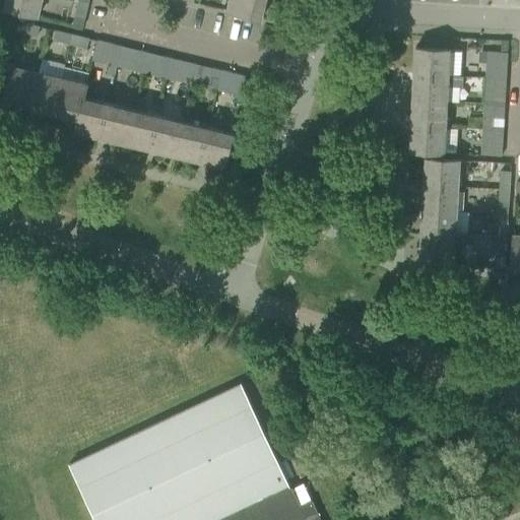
[(38,16),(41,0),(5,0),(4,8),(38,16)]
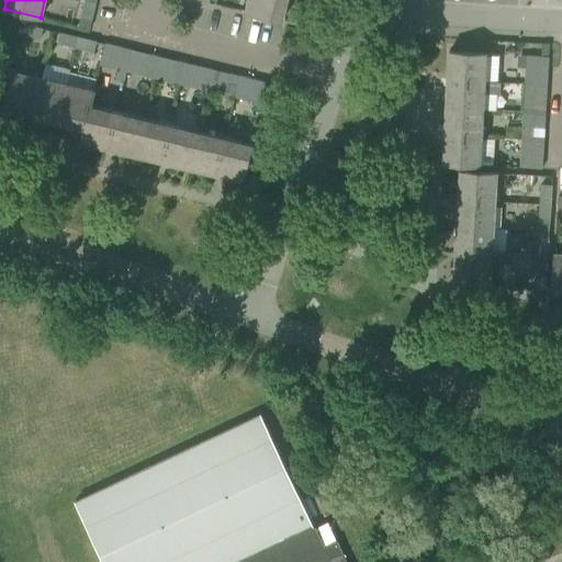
[(91,20),(96,1),(90,0),(85,0),(81,18),(91,20)]
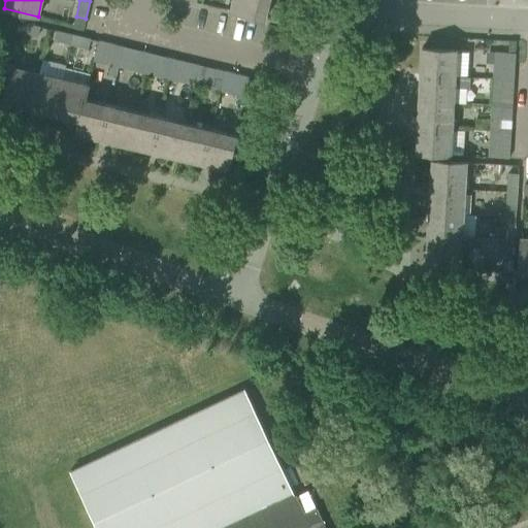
[(272,3),(272,0),(232,0),(230,10),(265,19),(269,2),(272,3)]
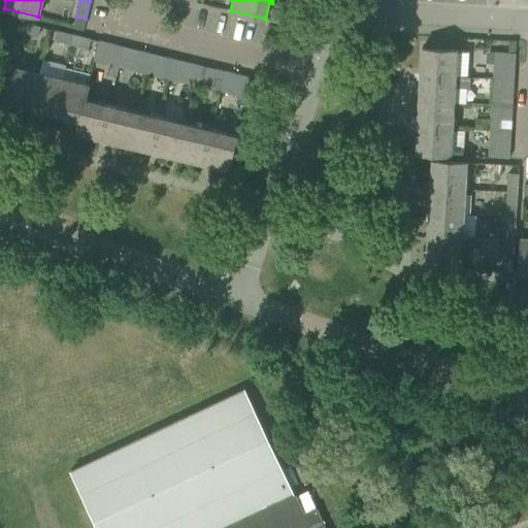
[(37,36),(40,27),(23,22),(20,32),(37,36)]
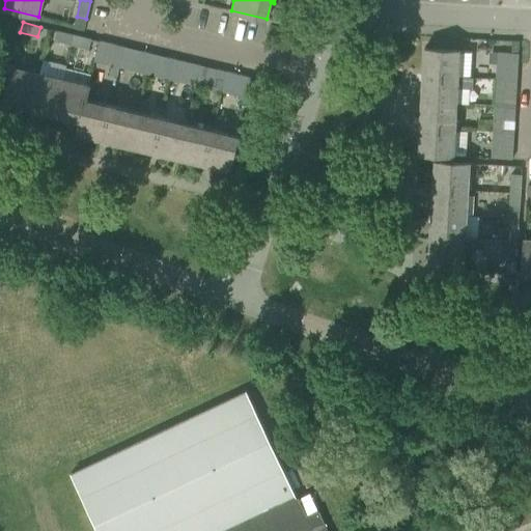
[(72,45),(74,34),(57,30),(54,40),(72,45)]
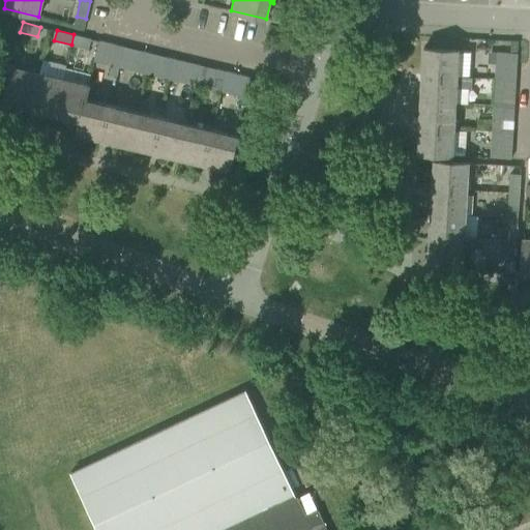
[(88,49),(91,38),(74,34),(71,45),(88,49)]
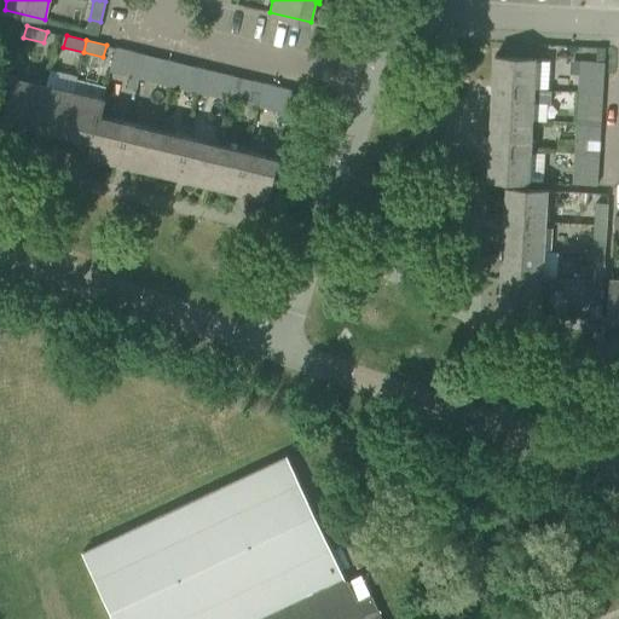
[(140,79),(145,55),(116,47),(110,71),(140,79)]
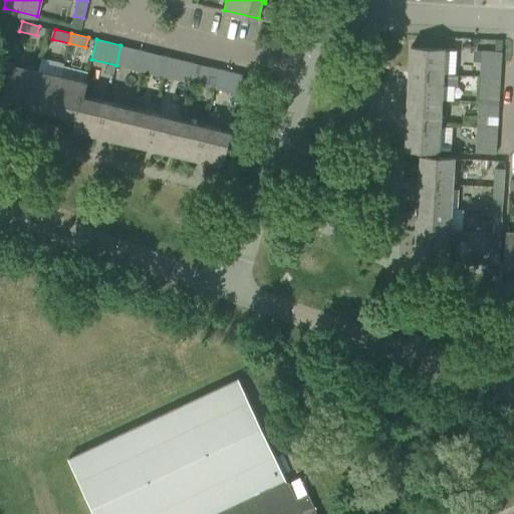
[(141,70),(146,51),(120,45),(116,65),(141,70)]
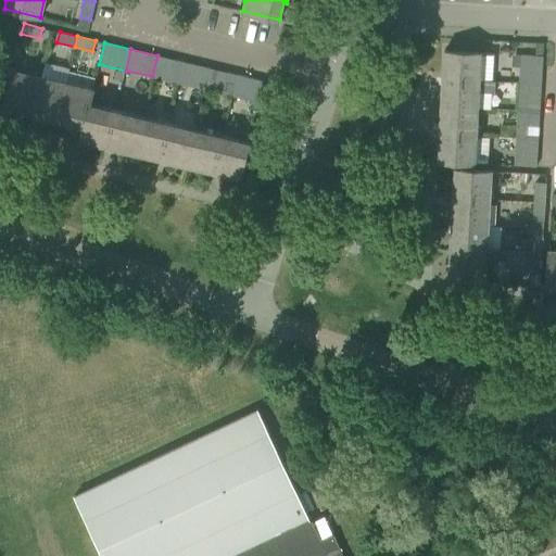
[(494,53),(481,52),(444,50),(443,78),(479,80),(492,80),(494,53)]
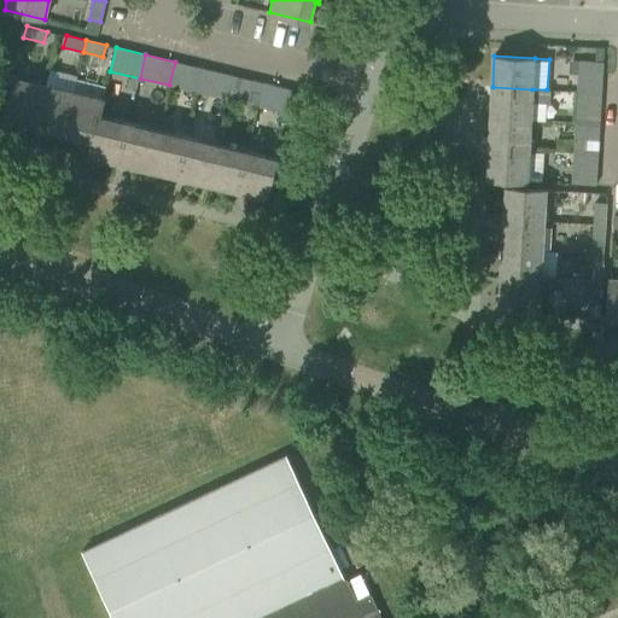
[(602,74),(604,62),(578,60),(578,73),(602,74)]
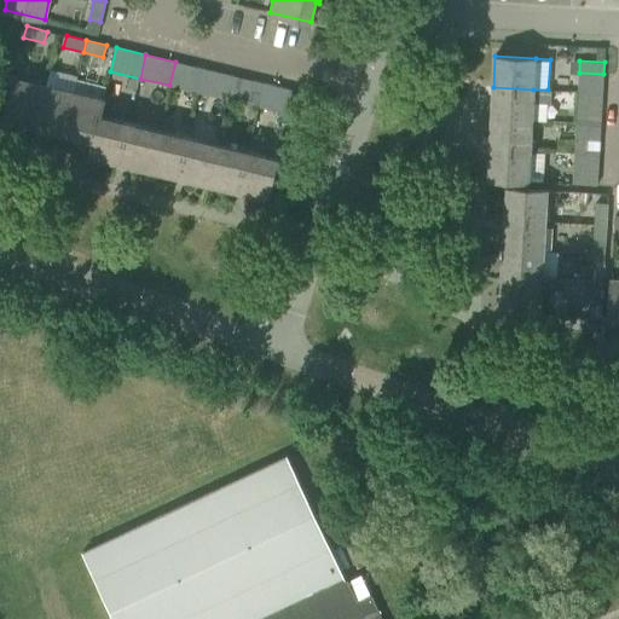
[(200,92),(204,69),(175,62),(169,85),(200,92)]
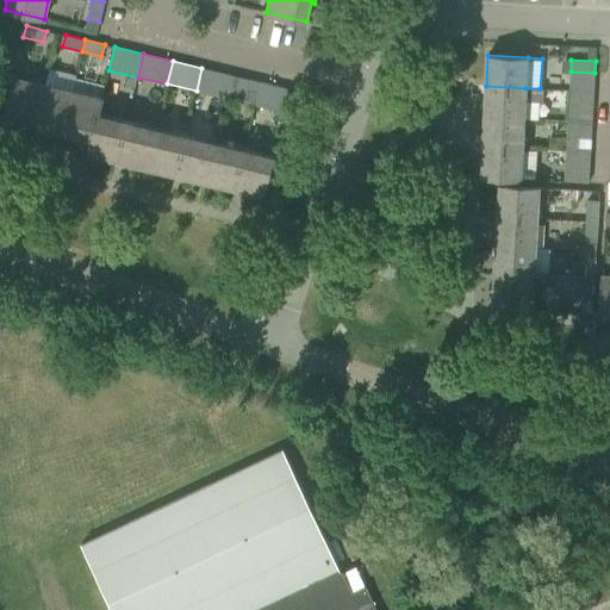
[(225,98),(231,75),(201,68),(197,91),(225,98)]
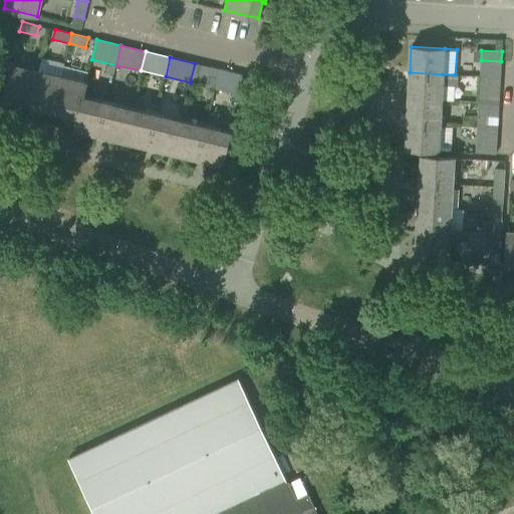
[(215,88),(219,69),(195,63),(190,82),(215,88)]
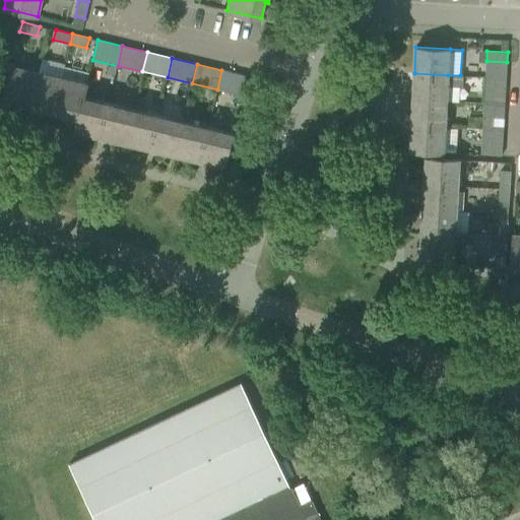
[(28,106),(38,71),(12,65),(3,100),(28,106)]
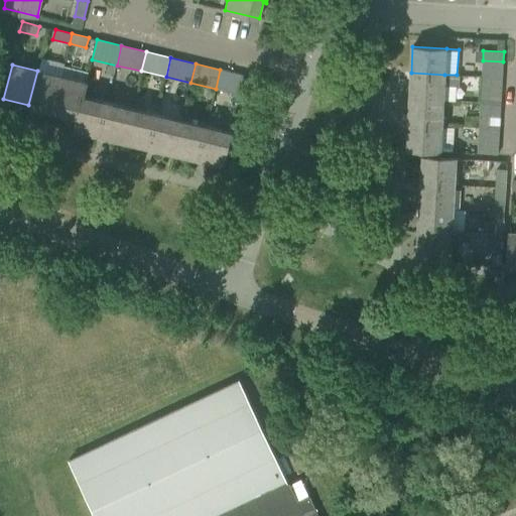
[(241,95),(245,76),(220,70),(216,89),(241,95)]
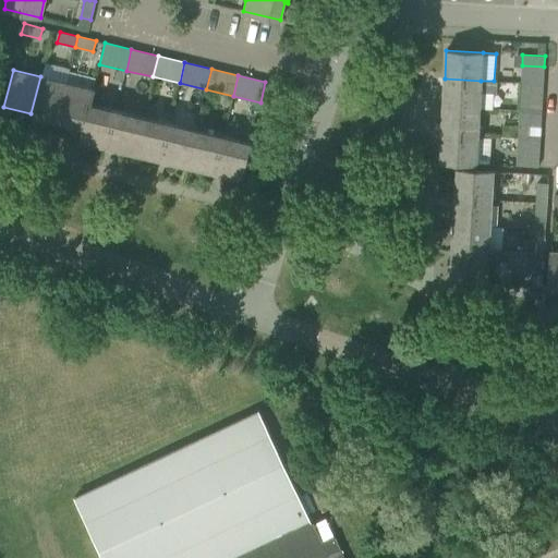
[(58,120),(67,83),(40,76),(31,113),(58,120)]
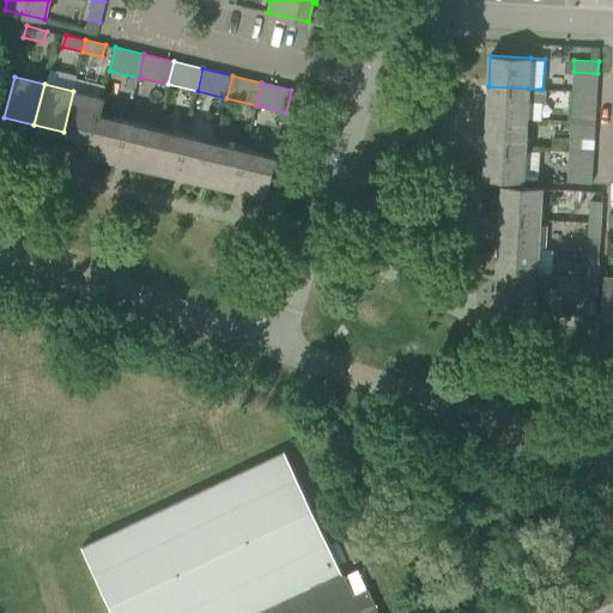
[(527,119),(528,101),(545,101),(545,89),(542,89),(528,89),(489,86),(486,116),(527,119)]
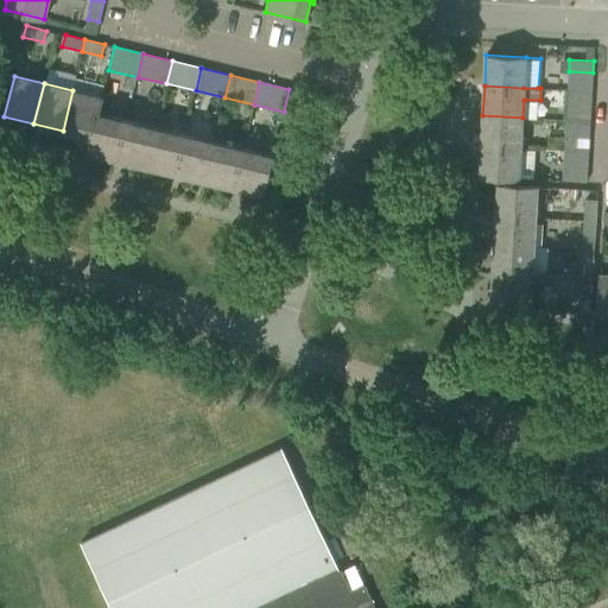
[(97,113),(99,113),(102,97),(73,90),(63,131),(92,137),(97,113)]
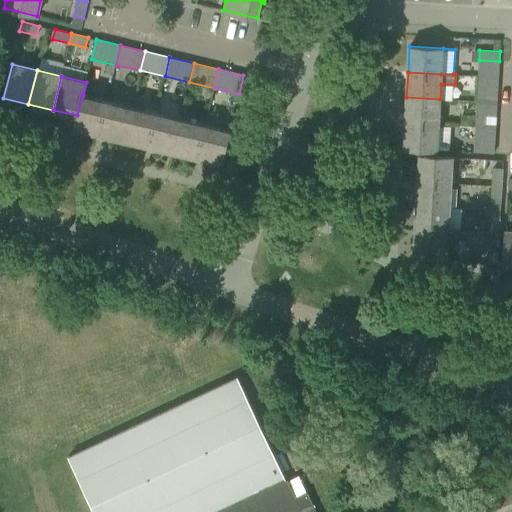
[(498,86),(498,77),(478,76),(477,85),(498,86)]
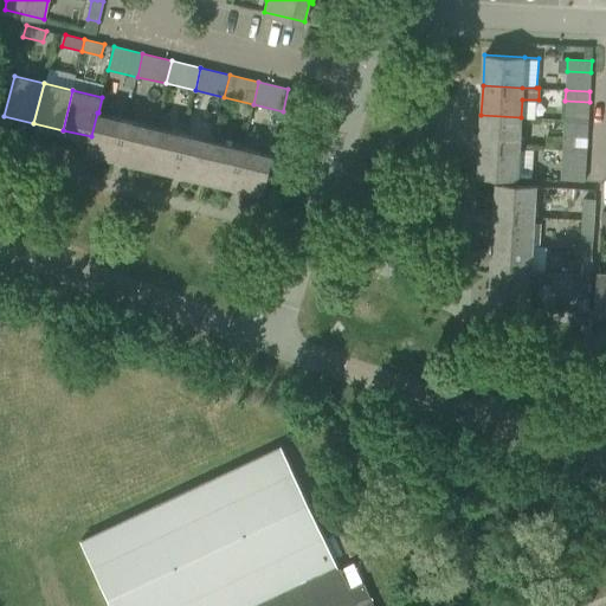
[(127,120),(98,113),(97,113),(91,136),(88,153),(117,160),(127,120)]
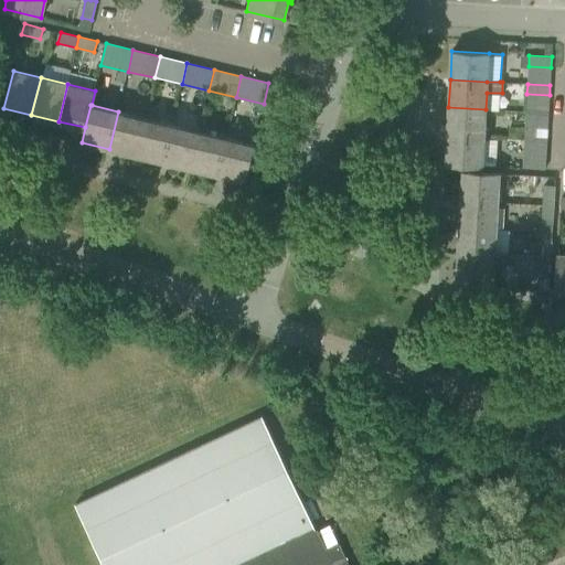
[(484,137),(486,109),(448,107),(447,135),(484,137)]
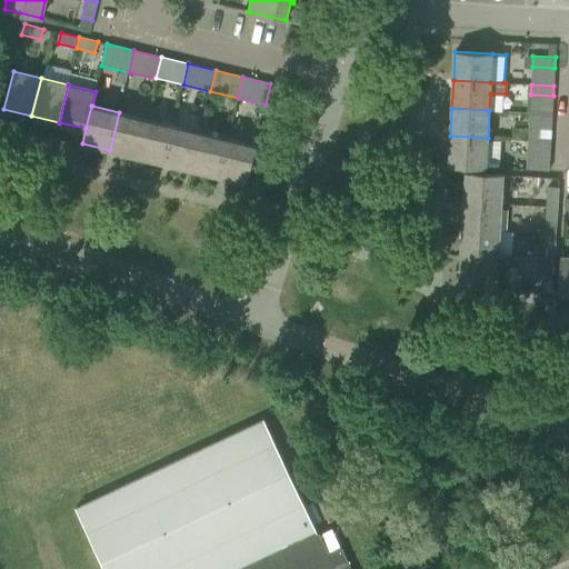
[(137,157),(146,119),(119,112),(110,150),(137,157)]
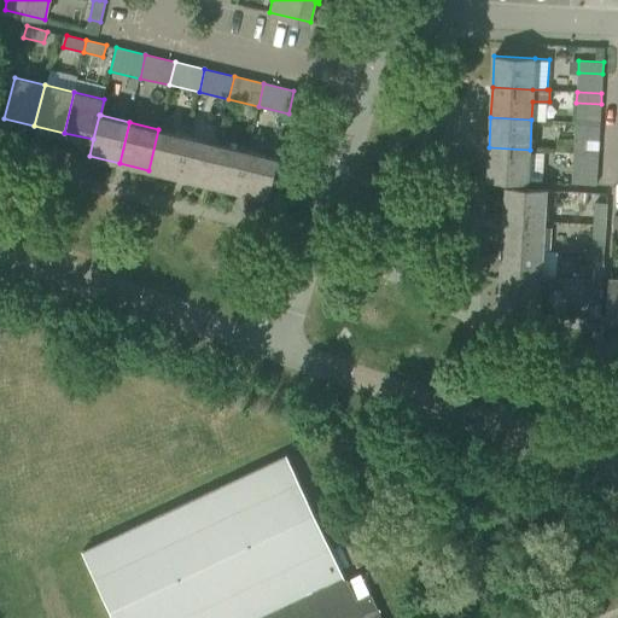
[(599,135),(600,123),(576,122),(575,134),(599,135)]
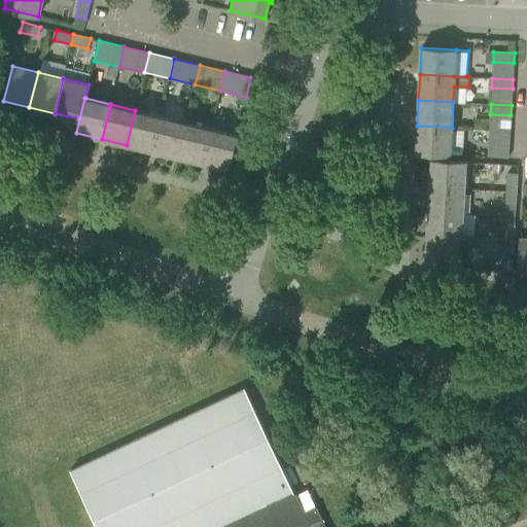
[(152,151),(161,115),(135,110),(127,145),(152,151)]
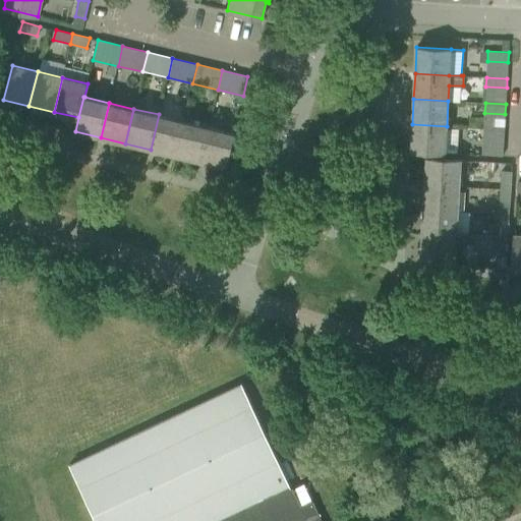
[(175,156),(183,120),(159,114),(151,150),(175,156)]
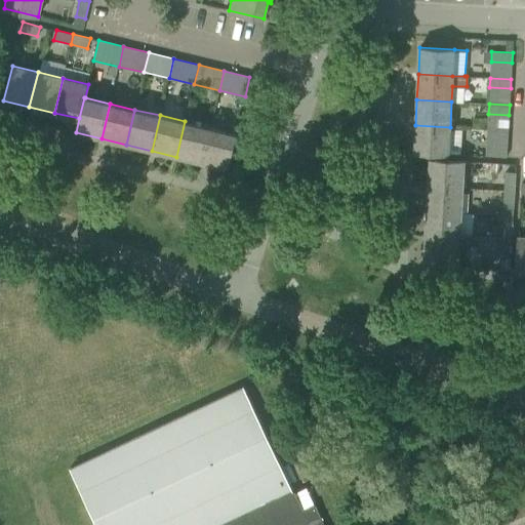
[(202,162),(210,127),(185,121),(176,157),(202,162)]
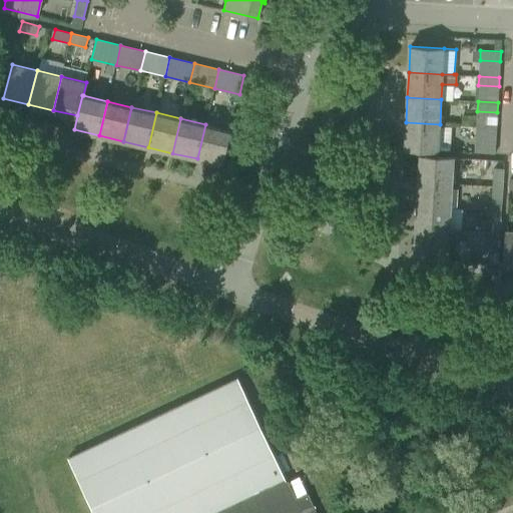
[(438,150),(440,124),(406,122),(404,148),(438,150)]
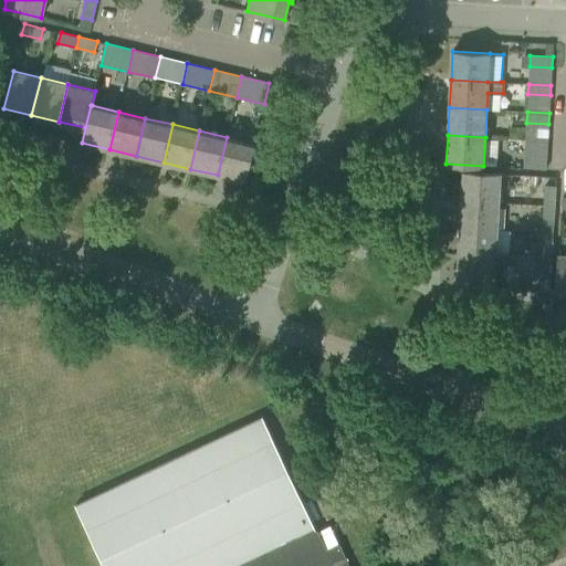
[(245,181),(254,144),(227,137),(218,175),(245,181)]
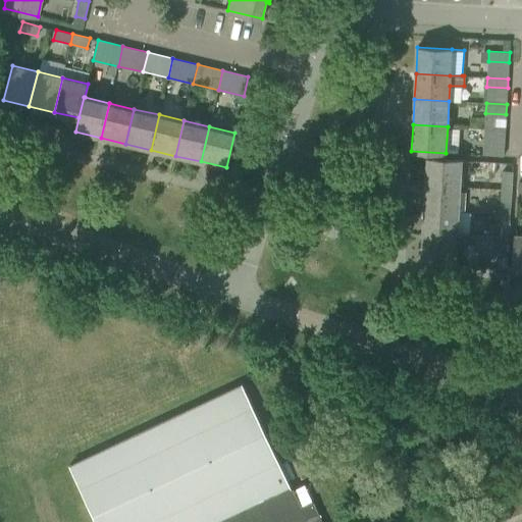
[(505,140),(505,131),(484,129),(484,139),(505,140)]
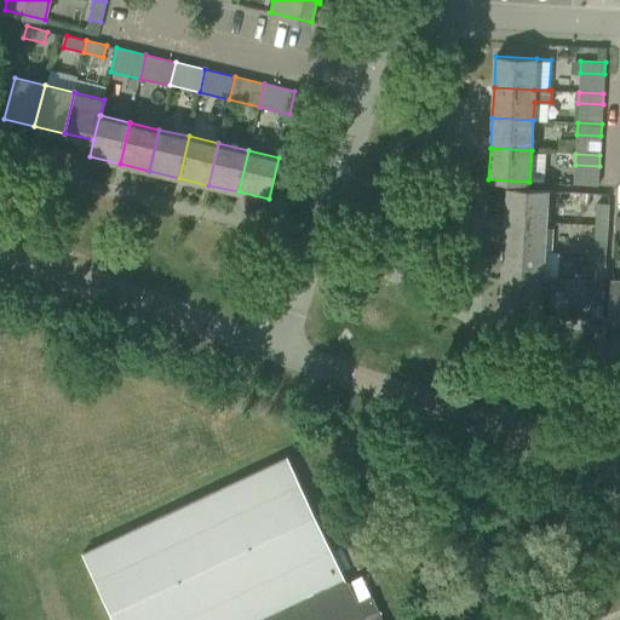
[(546,220),(549,190),(507,188),(505,218),(546,220)]
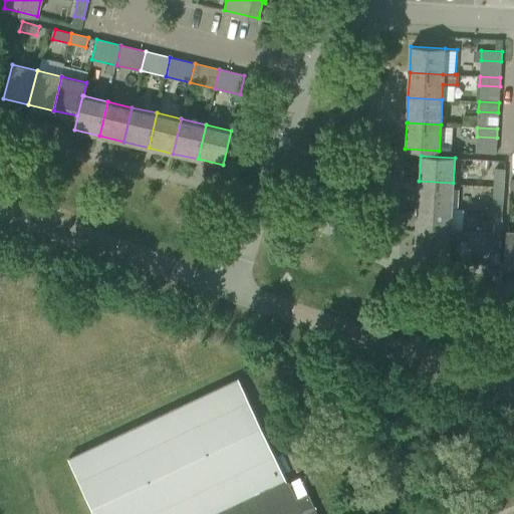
[(504,186),(505,169),(495,169),(494,186),(504,186)]
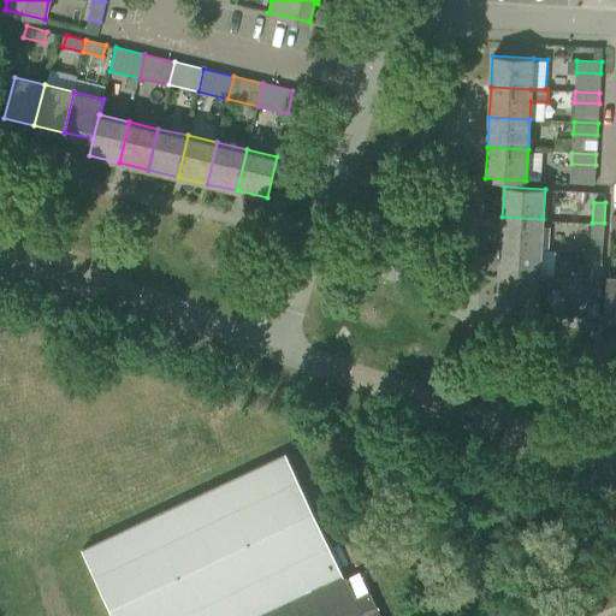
[(542,249),(543,219),(502,217),(501,248),(542,249)]
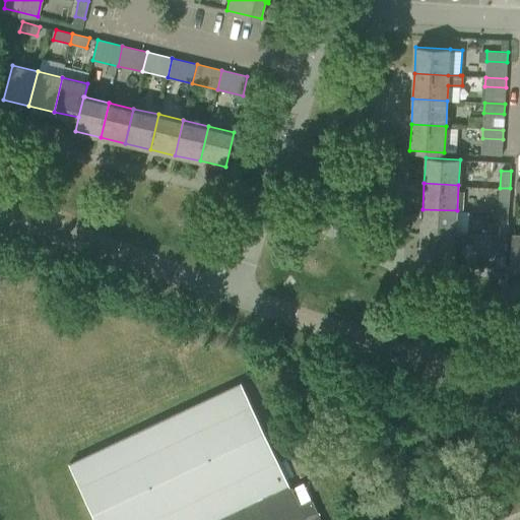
[(509,205),(510,188),(500,188),(499,205),(509,205)]
